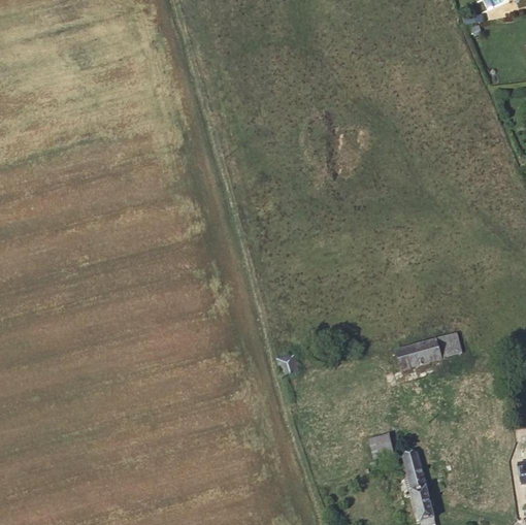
[(458,332),(447,334),(452,356),(463,354),(458,332)]
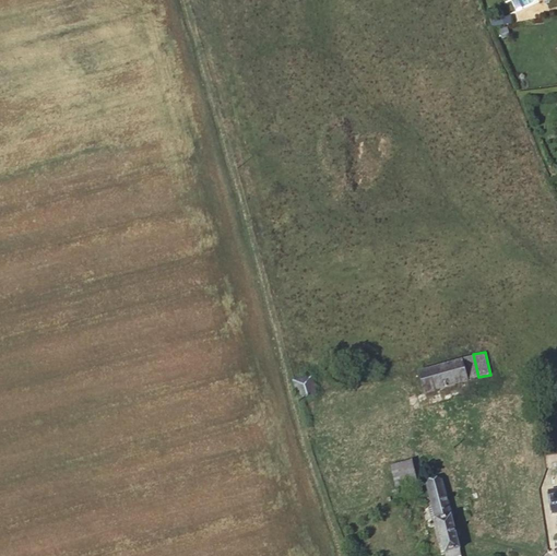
[(478,377),(473,354),(462,357),(467,380),(478,377)]
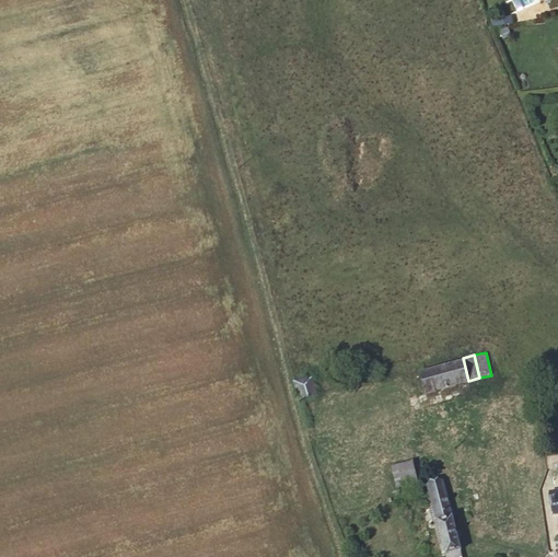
[(468,381),(463,358),(418,369),(423,392),(468,381)]
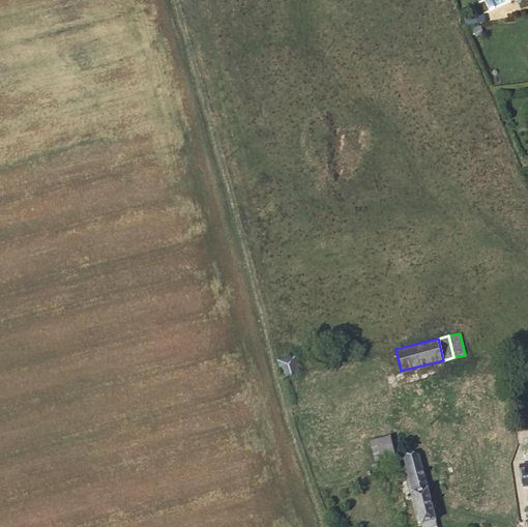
[(274,356),(280,375),(299,370),(294,350),(274,356)]
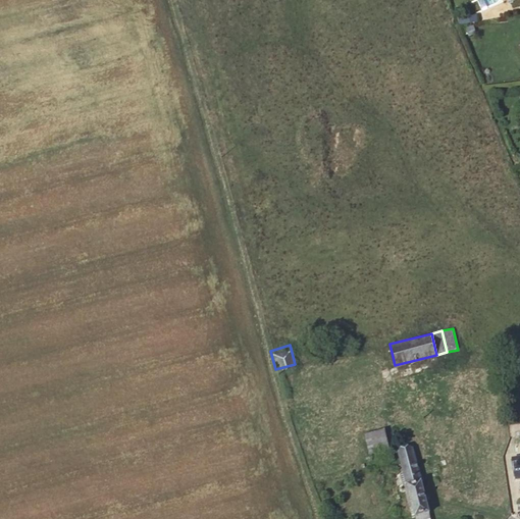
[(376,446),(385,444),(387,443),(383,425),(365,430),(369,448),(376,446)]
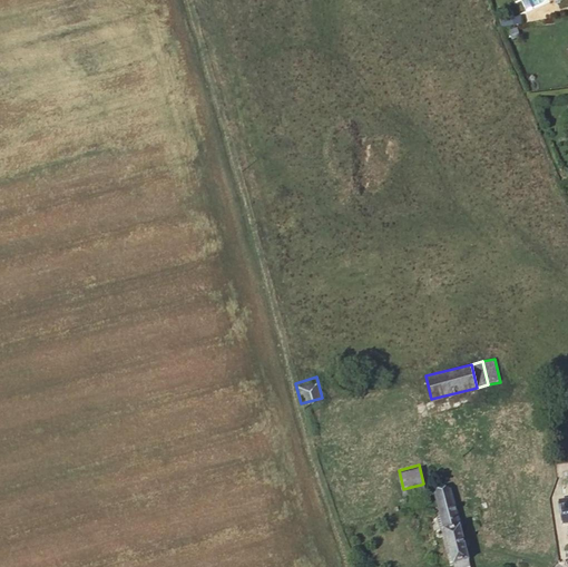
[(424,496),(421,485),(411,487),(412,499),(424,496)]
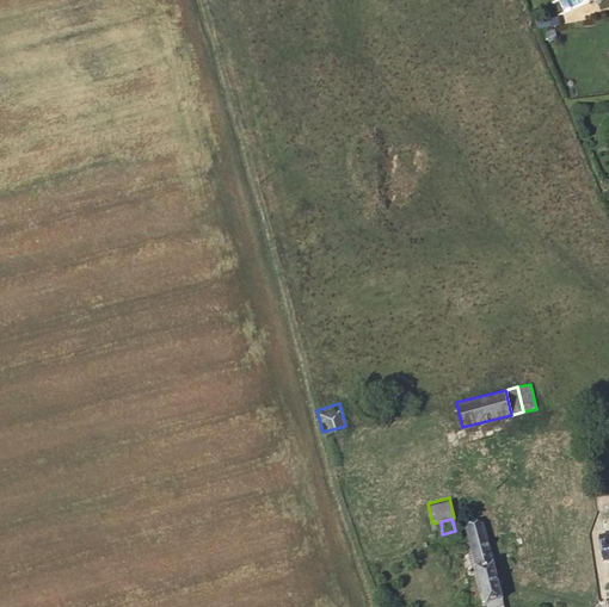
[(478,568),(487,606),(504,606),(485,531),(469,534),(472,545),(475,556),(478,568)]
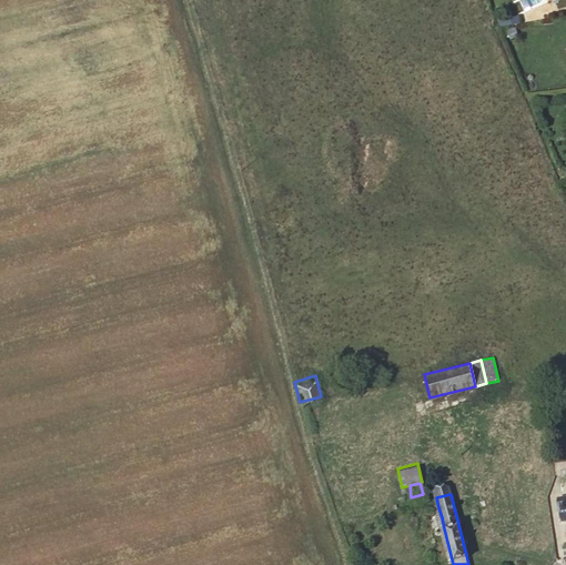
All buildings are outlined.
